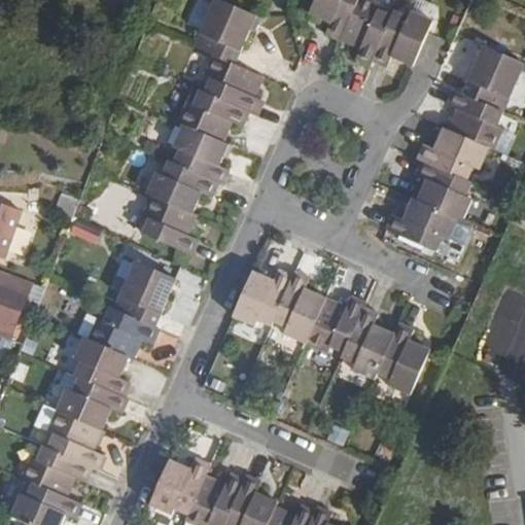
[(213,0),(194,45),(212,54),(234,63),(254,15),(219,0),(213,0)]
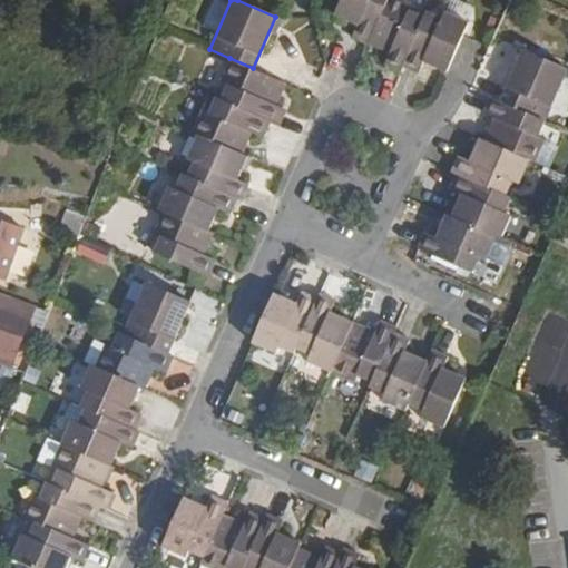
[(340,0),(334,13),(356,23),(351,37),(368,43),(385,0),(340,0)]
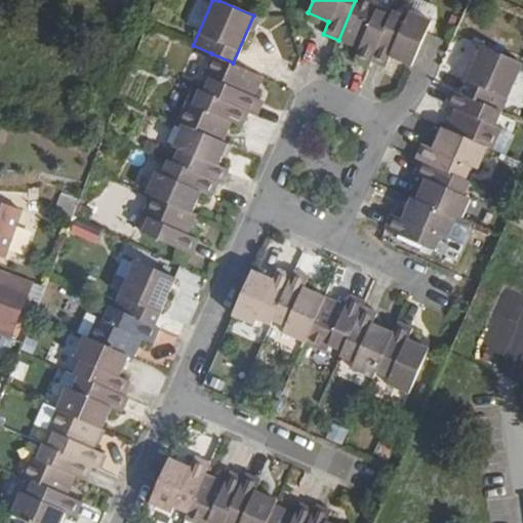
[(370,59),(391,15),(377,9),(379,4),(370,0),(355,0),(338,40),(358,49),(354,58),(368,66),(370,59)]
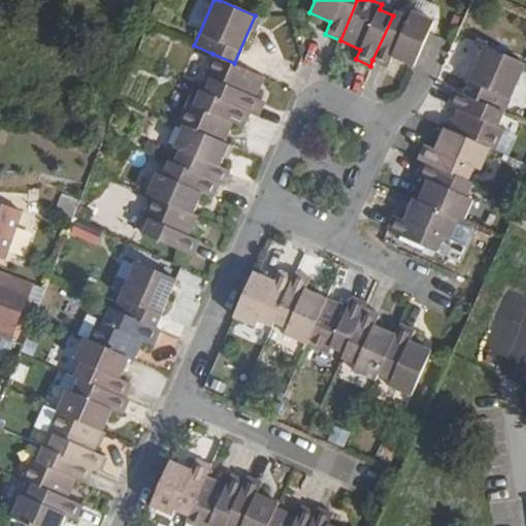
[(413,66),(418,55),(432,21),(411,11),(408,15),(395,10),(393,15),(372,60),(387,67),(391,57),(413,66)]
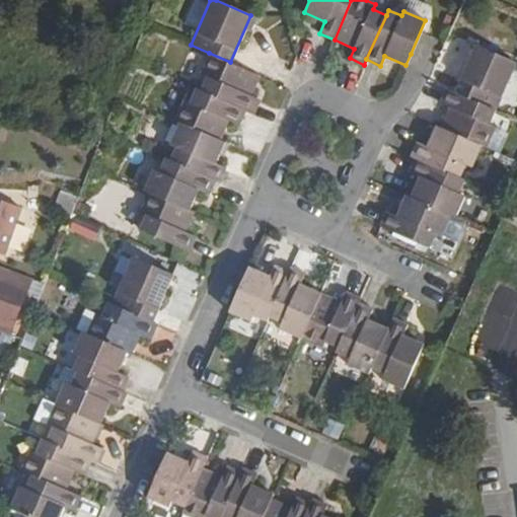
[(455,92),(494,109),(515,64),(475,47),(455,92)]
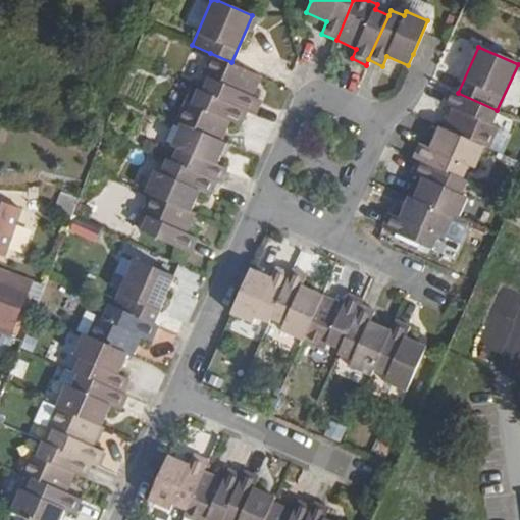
[(247,93),(255,72),(231,62),(210,53),(201,74),(206,76),(201,90),(246,110),(250,112),(256,97),(247,93)]
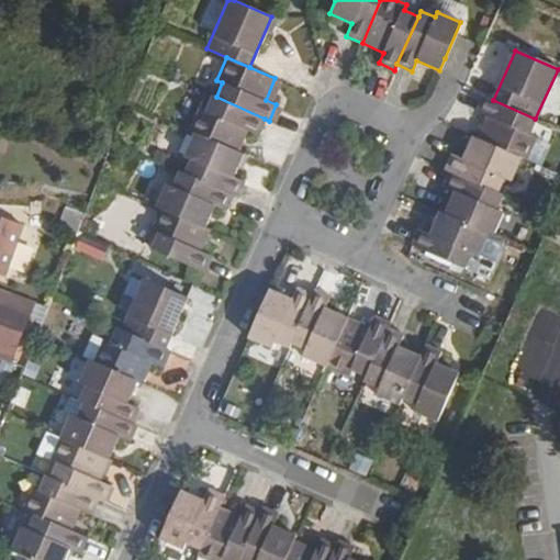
[(216,97),(211,93),(203,110),(198,109),(189,130),(194,131),(237,150),(247,130),(257,134),(265,119),(216,97)]
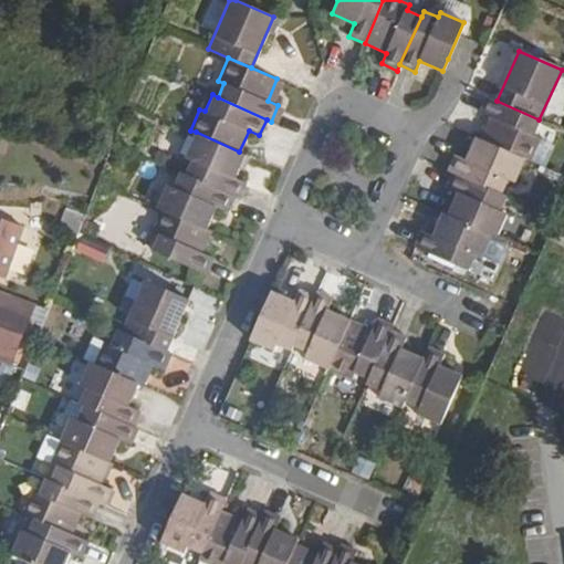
[(524,159),(529,160),(539,138),(533,135),(539,119),(497,101),(486,96),(479,112),(489,117),(480,138),(524,159)]
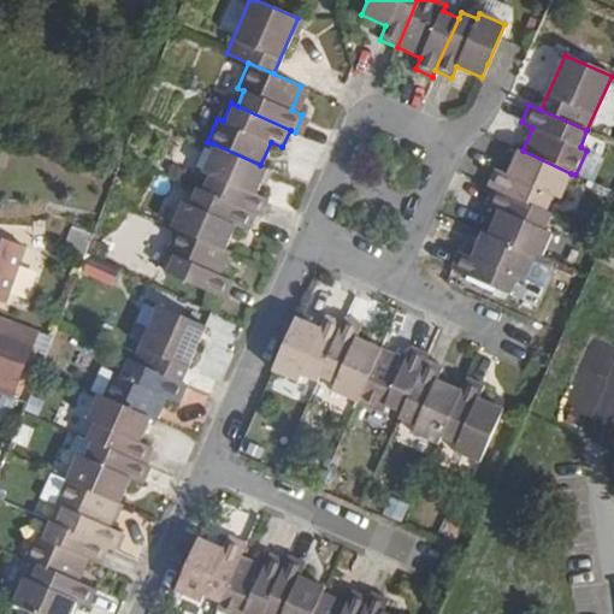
[(260,165),(213,143),(202,167),(208,170),(202,188),(254,212),(260,214),(266,199),(255,192),(265,167),(260,165)]
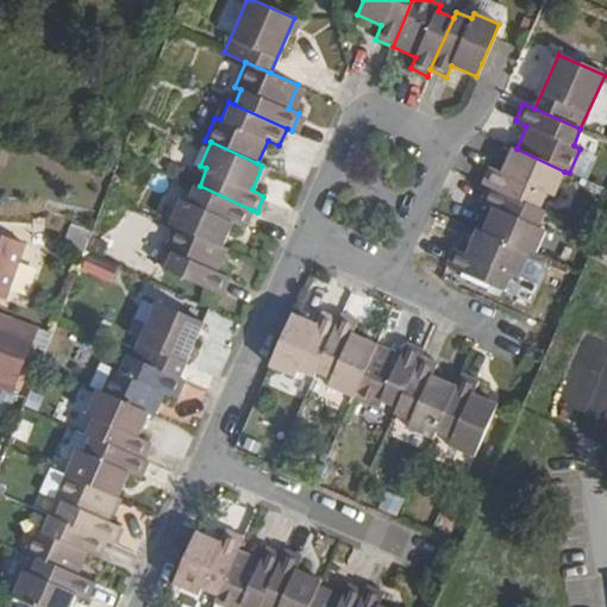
[(489,166),(481,182),(486,185),(538,208),(548,192),(552,194),(564,171),(517,149),(511,146),(501,170),(489,166)]
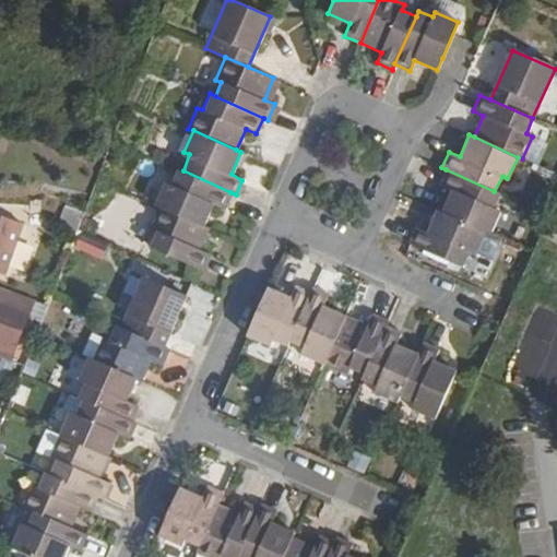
[(184,170),(177,168),(170,185),(165,181),(154,204),(160,206),(203,225),(213,203),(223,208),(230,192),(184,170)]
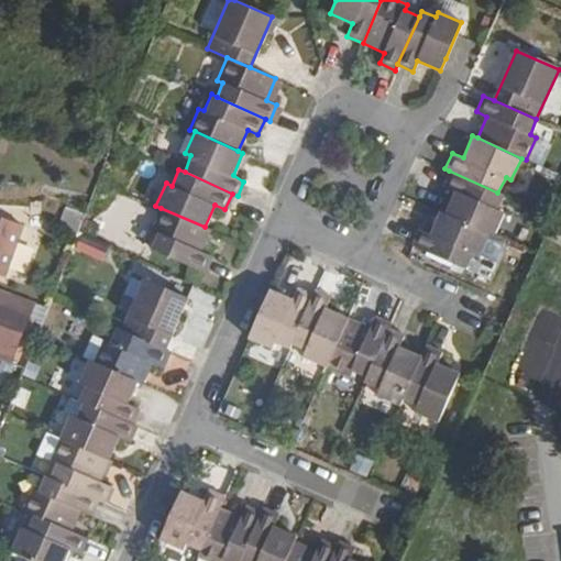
[(487,233),(492,234),(503,212),(495,209),(502,195),(497,193),(449,171),(443,187),(453,193),(443,213),(487,233)]
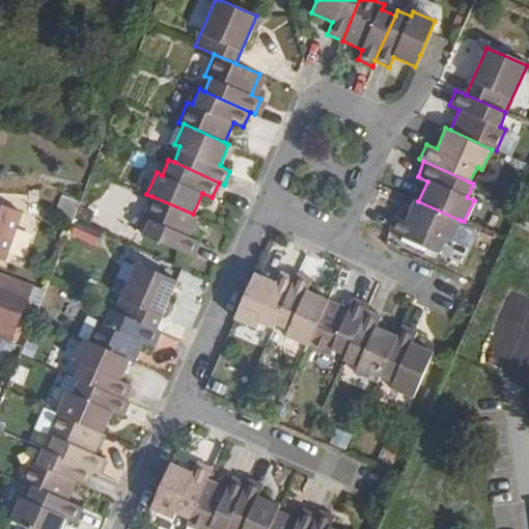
[(528,218),(528,192),(520,215),(528,218)]
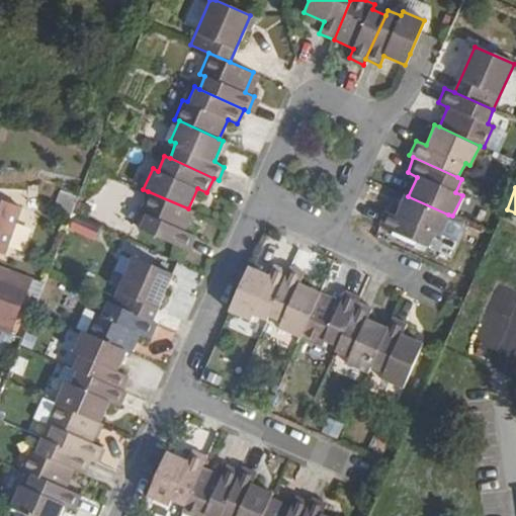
[(69,208),(74,195),(58,188),(52,201),(69,208)]
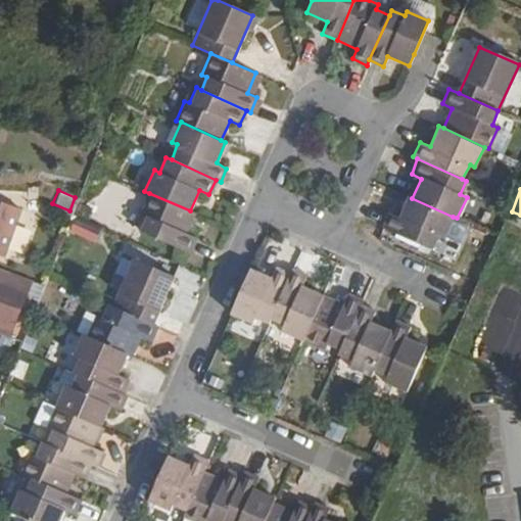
[(190,210),(149,193),(141,214),(146,216),(140,231),(189,252),(195,237),(185,233),(195,212),(190,210)]
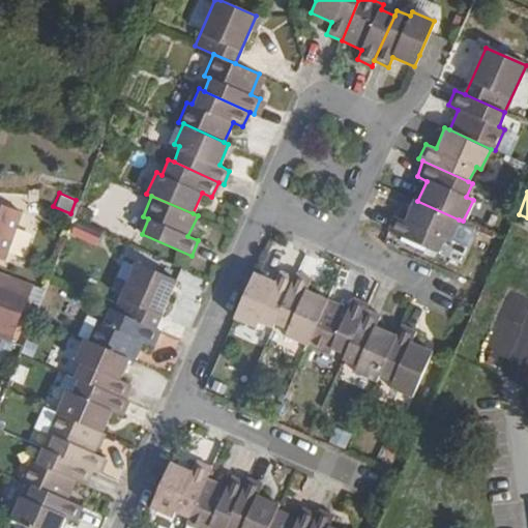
[(417,201),(414,199),(405,220),(394,214),(387,231),(436,252),(443,237),(449,240),(459,220),(417,201)]
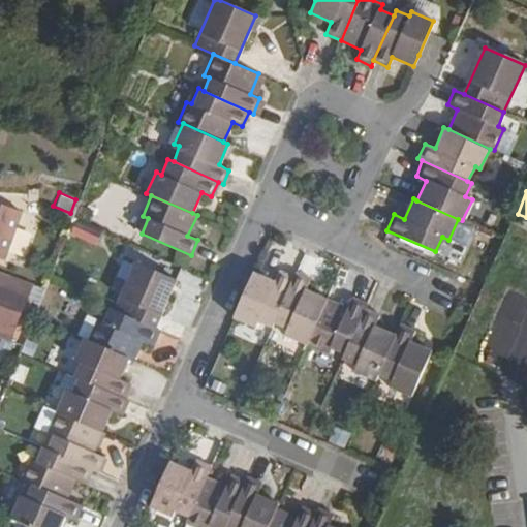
[(18,209),(0,202),(0,257),(18,209)]
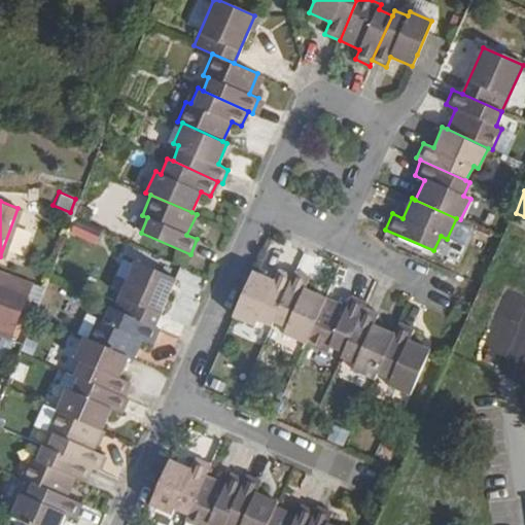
[(66,232),(93,242),(99,225),(72,215),(66,232)]
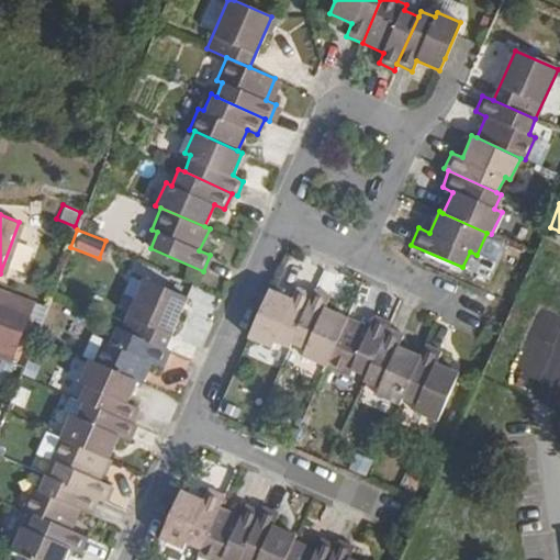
[(143,277),(186,297),(192,282),(149,262),(143,277)]
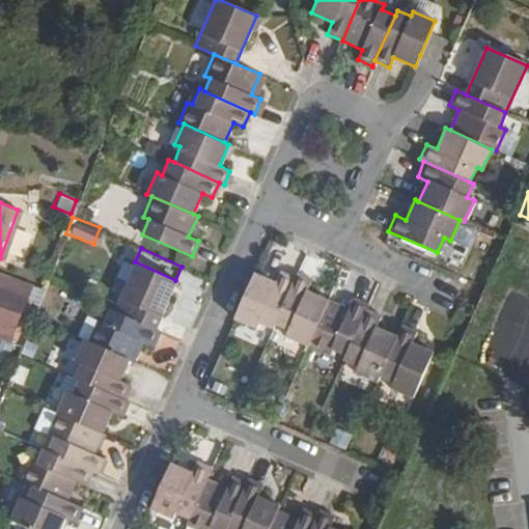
[(135,261),(113,310),(155,329),(175,280),(135,261)]
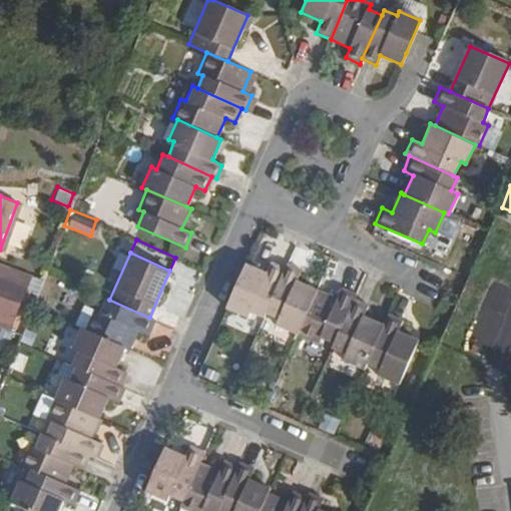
[(256,276),(242,270),(225,306),(246,315),(249,311),(264,318),(266,313),(286,268),(271,261),(265,272),(259,269),(256,276)]
